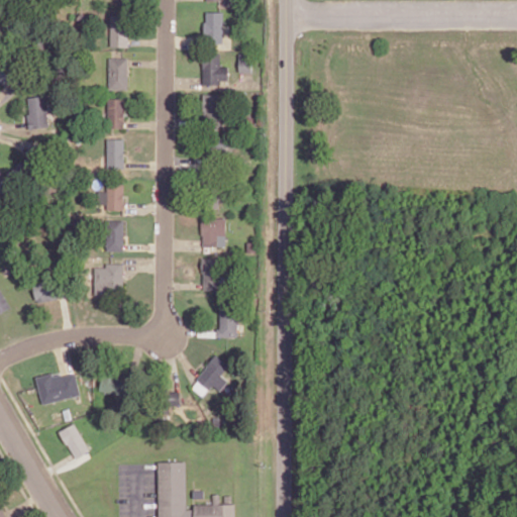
[(223,43),(224,11),(205,11),(204,42),(223,43)]
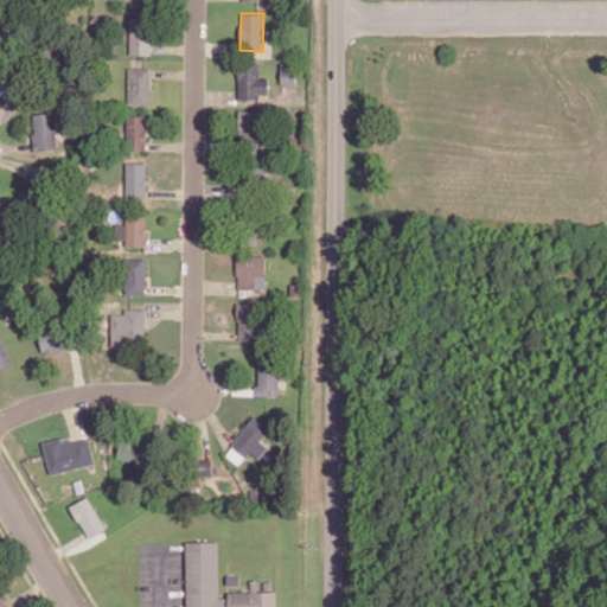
[(131,17),(129,55),(151,55),(152,17),(131,17)]
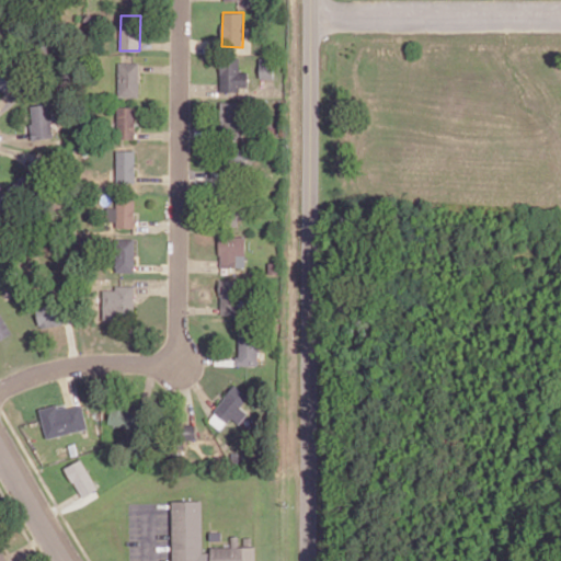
[(260,78),(272,78),(272,57),(259,57),(260,78)]
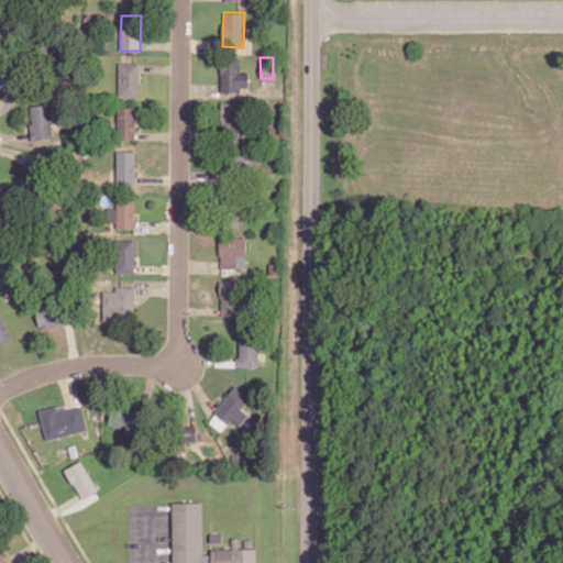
[(221,89),(249,89),(249,72),(240,72),(240,59),(221,59),(221,89)]
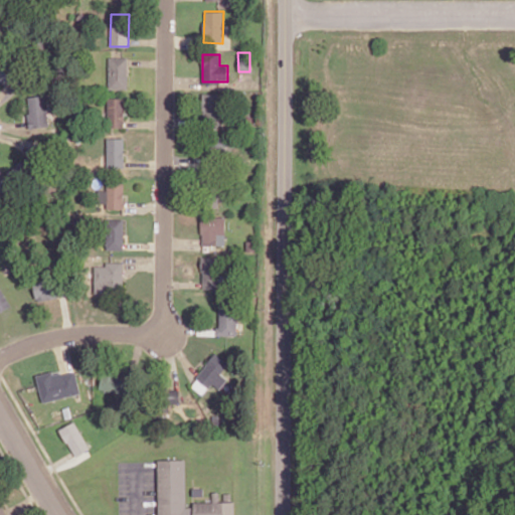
[(109,57),(109,89),(128,89),(128,57),(109,57)]
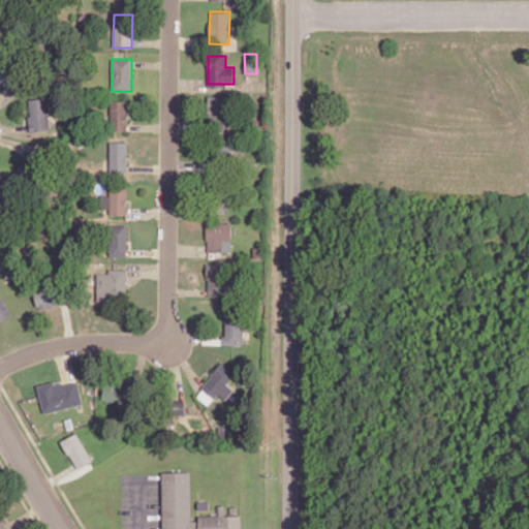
[(20,68),(0,61),(0,81),(13,86),(20,68)]
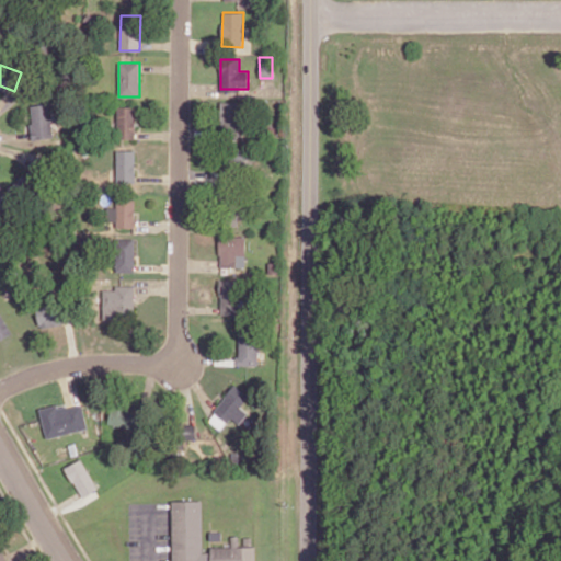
[(240,128),(241,102),(221,101),(220,127),(240,128)]
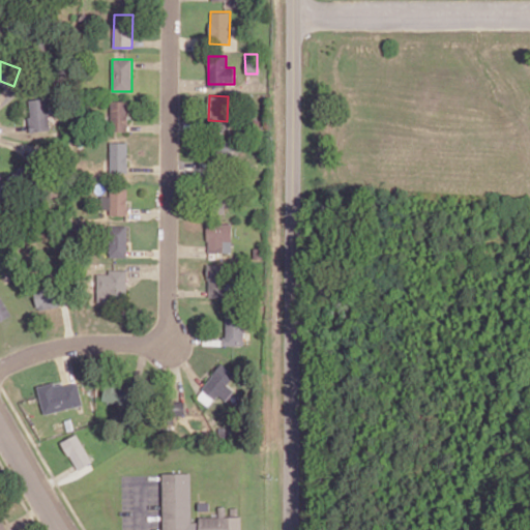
[(49,129),(47,97),(28,98),(30,131),(49,129)]
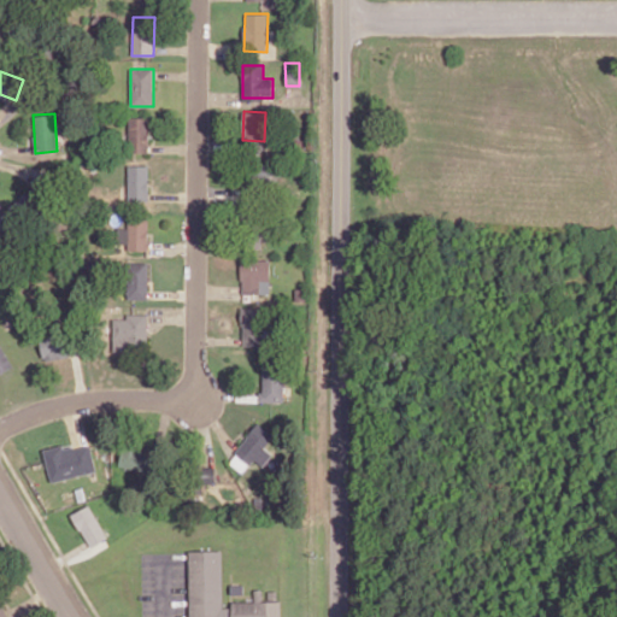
[(129,117),(129,152),(150,153),(150,117),(129,117)]
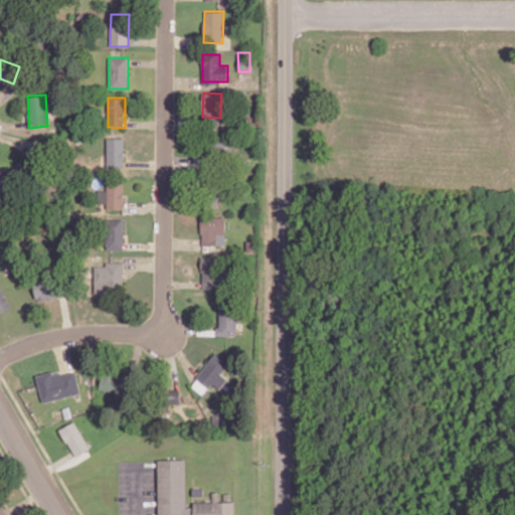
[(124,138),(107,138),(108,168),(125,167),(124,138)]
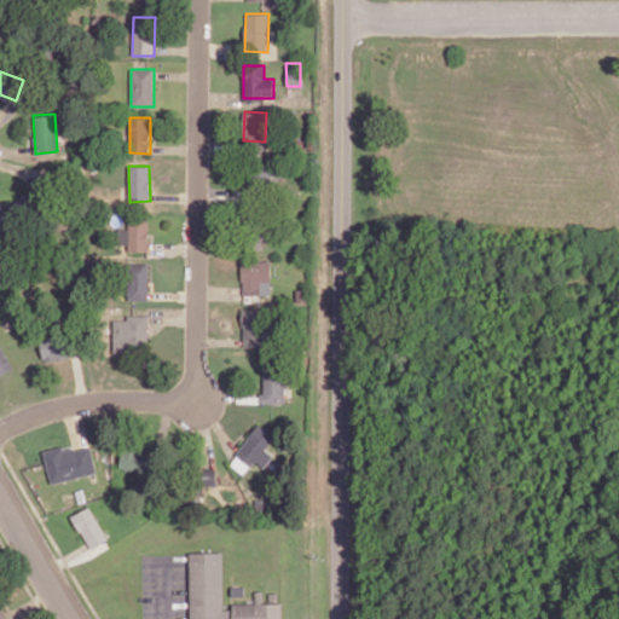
[(268,191),(272,172),(249,168),(246,187),(268,191)]
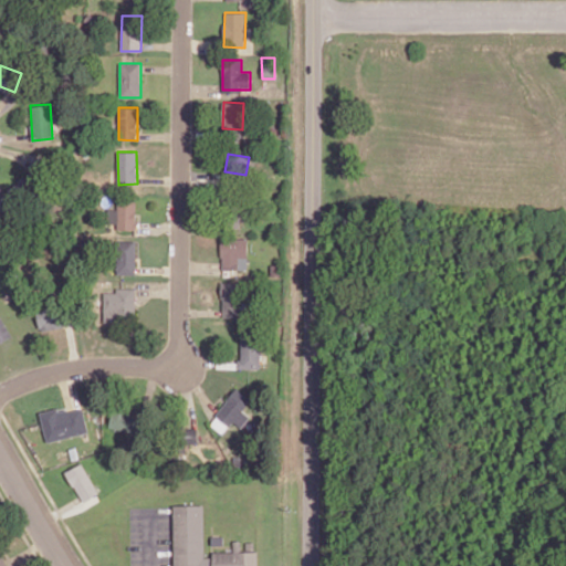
[(0,220),(13,213),(3,192),(0,194),(0,220)]
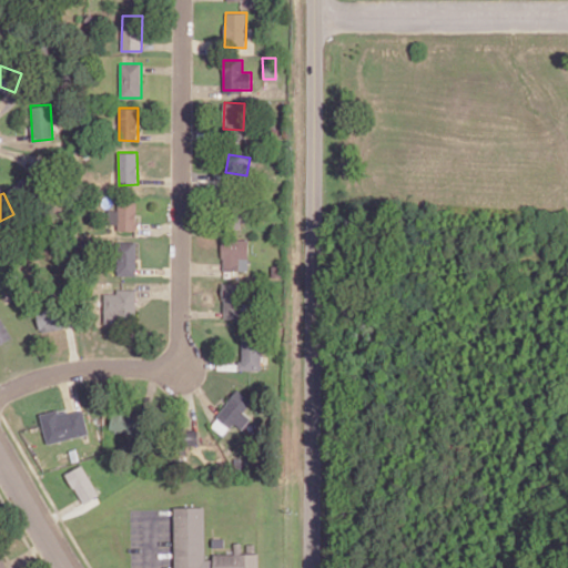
[(109,210),(109,224),(119,224),(119,230),(137,230),(138,200),(118,200),(118,210),(109,210)]
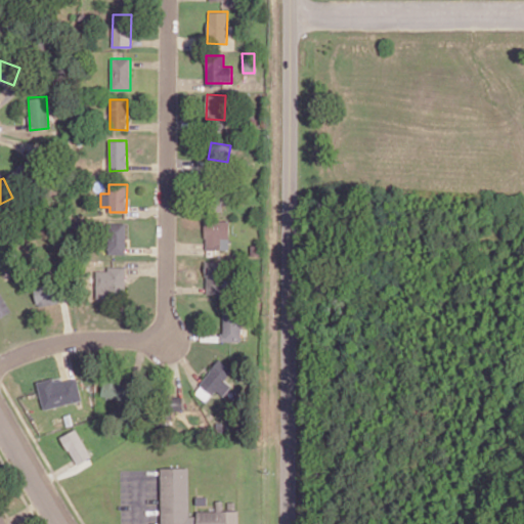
[(229,249),(229,220),(205,220),(205,249),(229,249)]
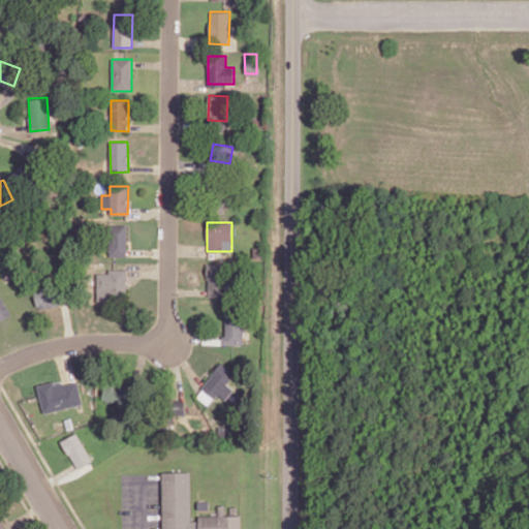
[(127,256),(128,225),(110,225),(110,256),(127,256)]
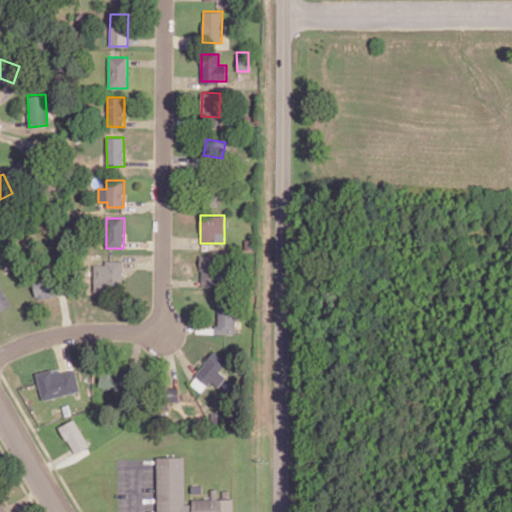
[(200,287),(224,287),(224,277),(217,277),(218,255),(201,255),(200,287)]
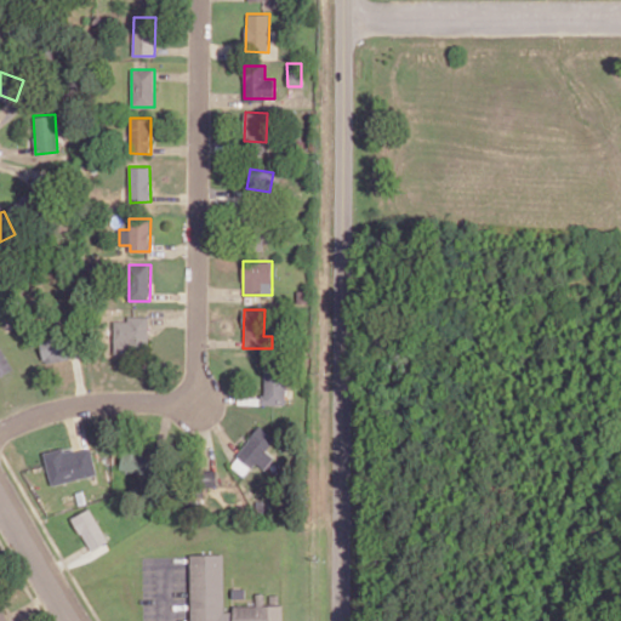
[(114,320),(114,351),(148,352),(149,317),(127,315),(127,322),(114,320)]
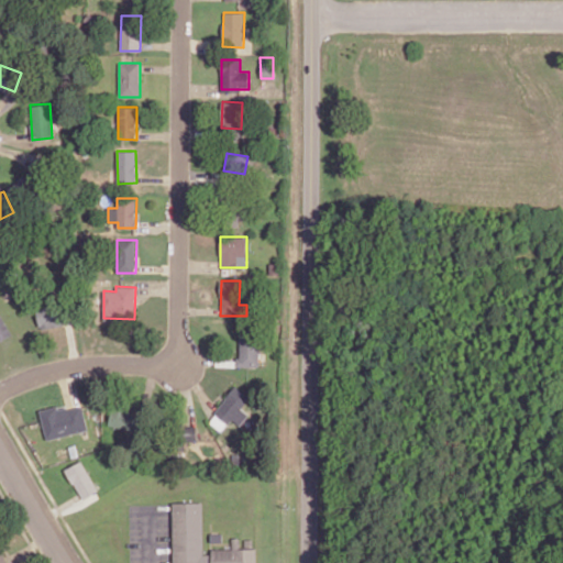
[(37,307),(40,328),(62,327),(59,305),(37,307)]
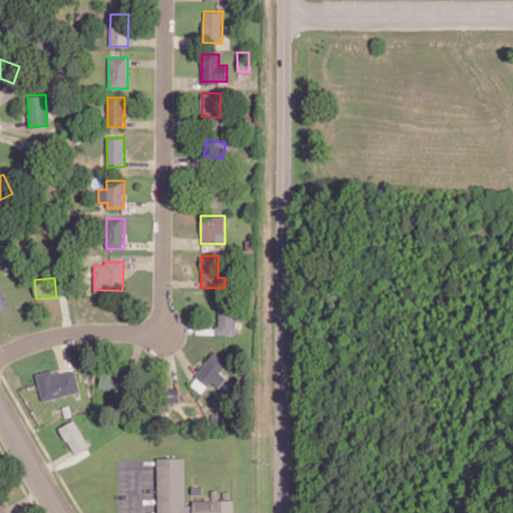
[(0,311),(11,305),(0,285),(0,311)]
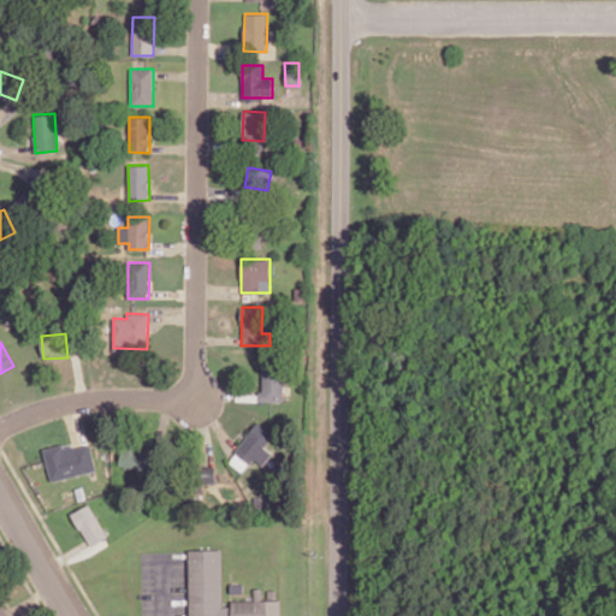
[(283,401),(283,362),(261,362),(261,401),(283,401)]
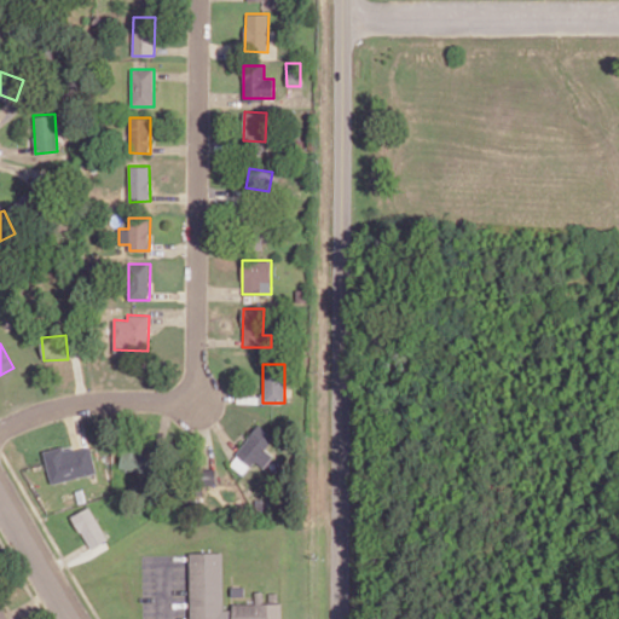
[(249,464),(261,472),(272,453),(266,450),(276,434),(256,422),(231,466),(244,473),(249,464)]
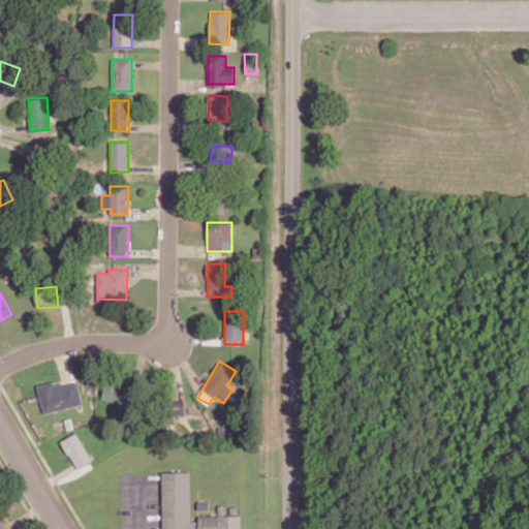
[(37,384),(43,413),(83,404),(76,380),(55,385),(54,380),(37,384)]
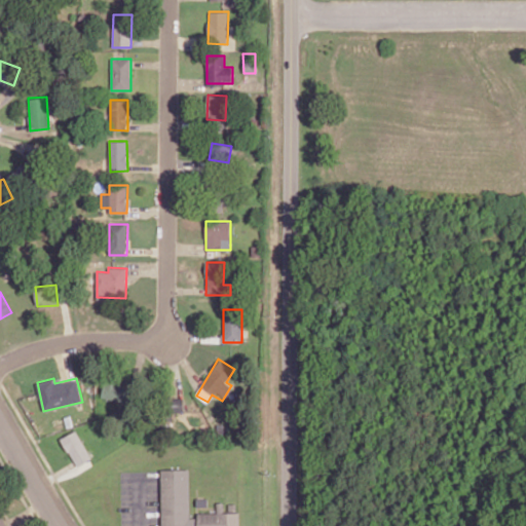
[(132,403),(134,387),(123,385),(123,382),(105,380),(102,399),(132,403)]
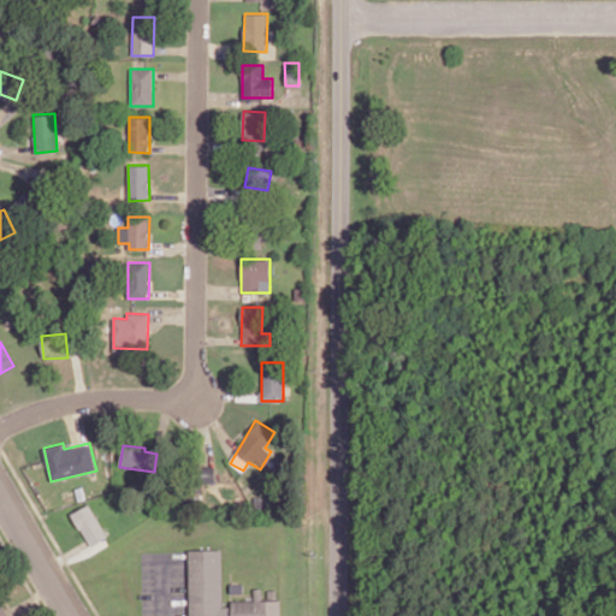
[(215,466),(195,466),(196,481),(215,481),(215,466)]
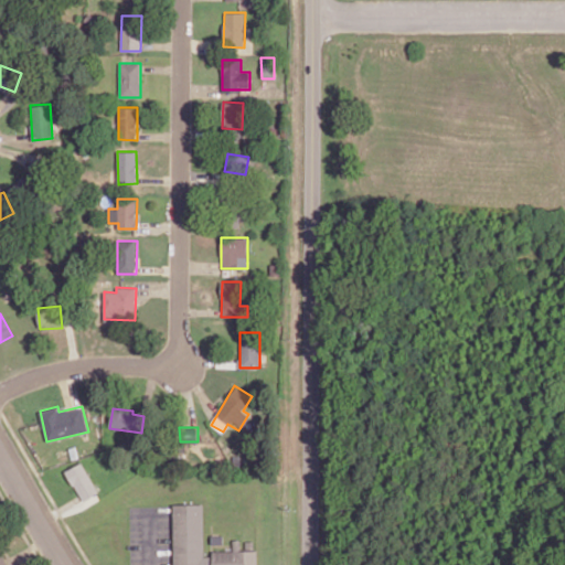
[(97,493),(84,462),(67,469),(80,500),(97,493)]
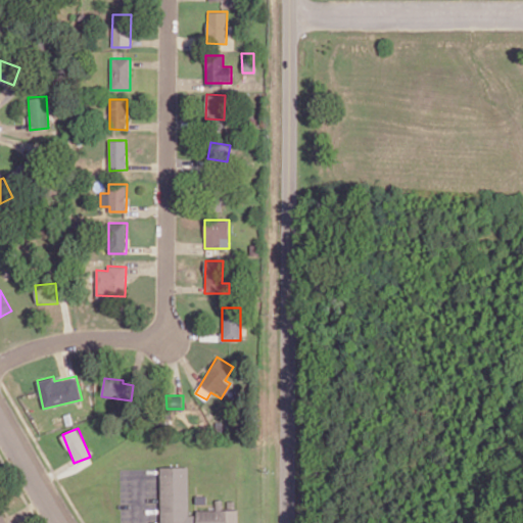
[(161,466),(161,522),(238,522),(238,509),(235,509),(235,501),(229,501),(229,509),(223,509),(223,498),(217,498),(217,508),(197,509),(197,513),(190,513),(189,466),(161,466)]
